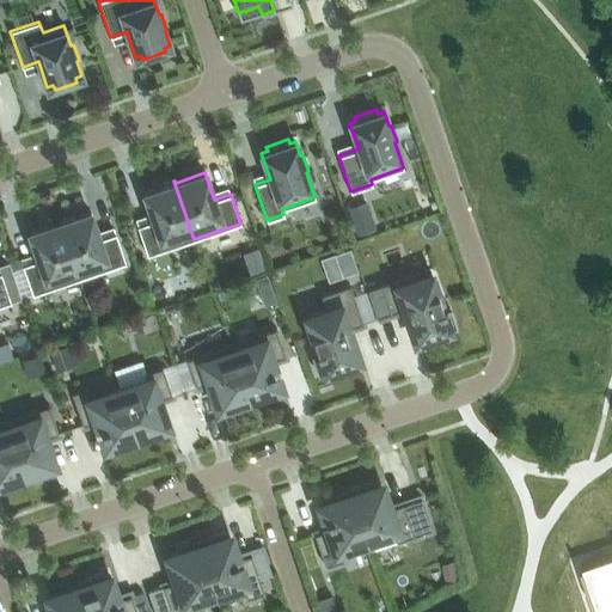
[(159,188),(144,194),(153,221),(138,226),(147,256),(194,239),(173,181),(158,185),(159,188)]
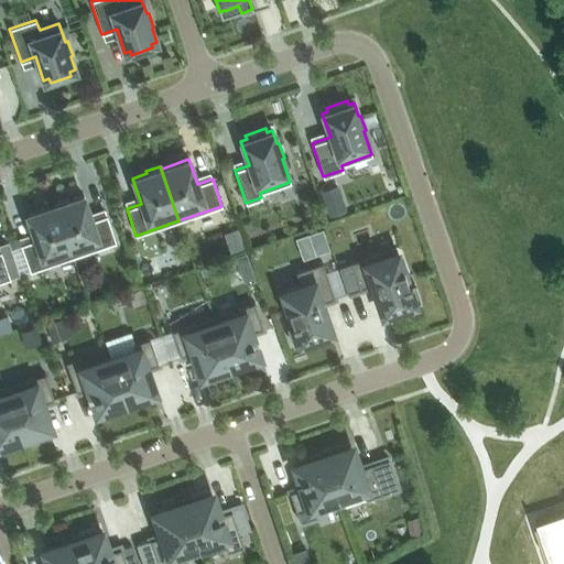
[(337,186),(322,192),(329,215),(345,209),(337,186)]
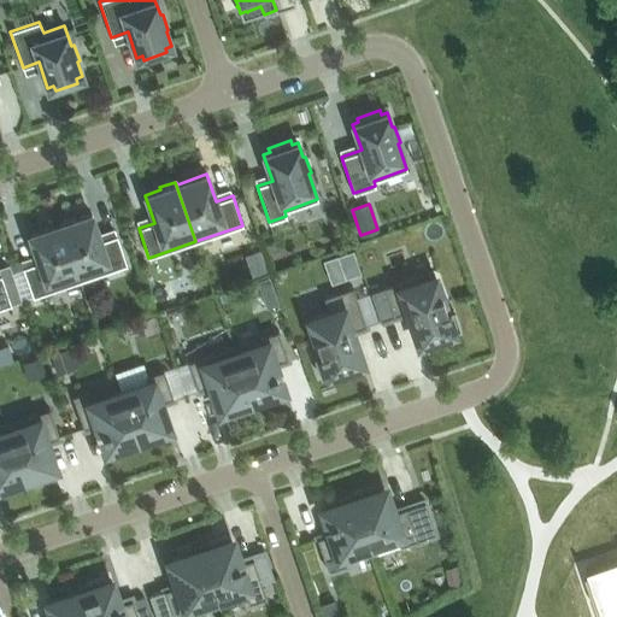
[(75,218),(75,216),(59,222),(80,281),(127,265),(116,235),(100,241),(90,213),(75,218)]
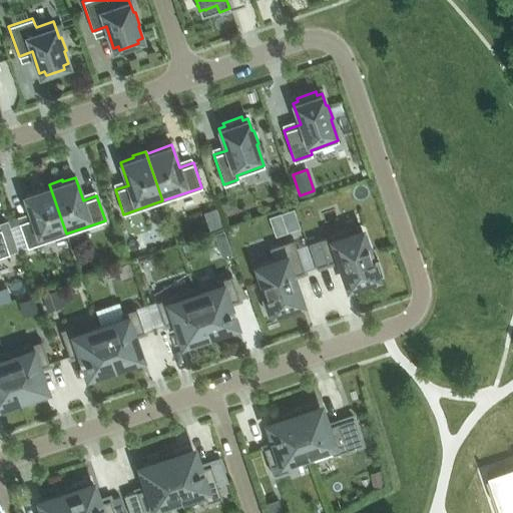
[(48,184),(49,186),(24,195),(32,217),(18,222),(27,246),(66,233),(49,184),(48,184)]
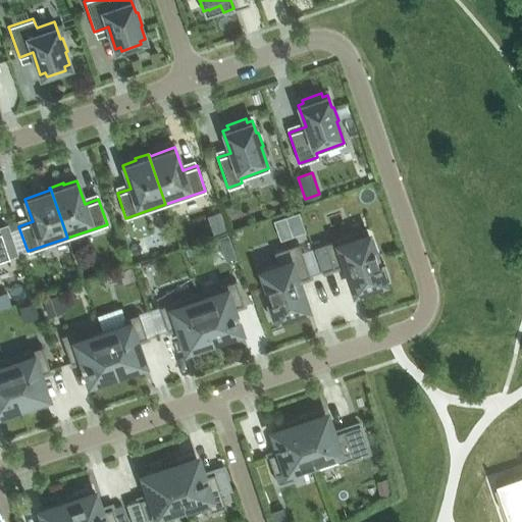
[(212,213),(209,221),(213,233),(226,228),(220,211),(212,213)]
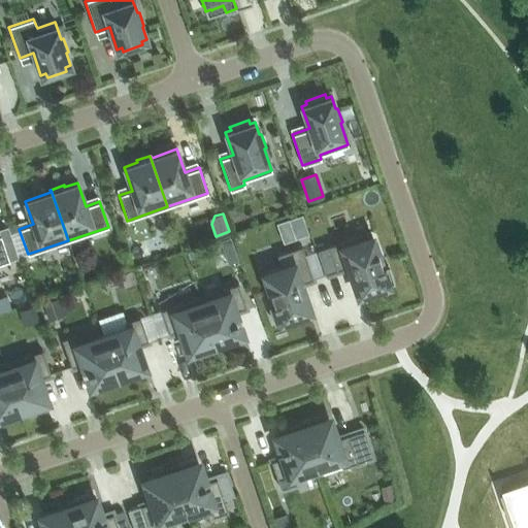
[(301,215),(288,219),(294,238),(308,233),(301,215)]
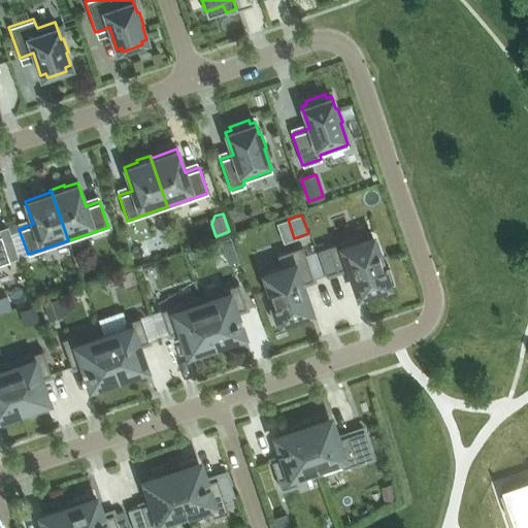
[(369,236),(367,231),(316,249),(324,274),(352,265),(361,293),(394,282),(386,257),(384,258),(387,265),(383,266),(382,263),(381,263),(371,235),(369,236)]
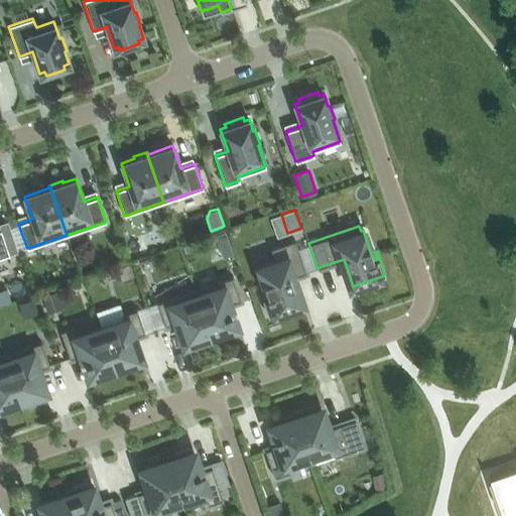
[(0,257),(9,255),(0,230),(0,257)]
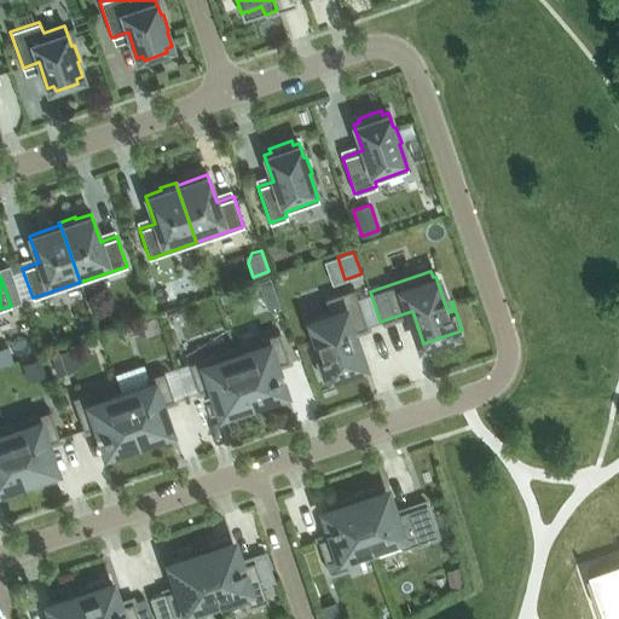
[(258,282),(267,308),(279,304),(270,278),(258,282)]
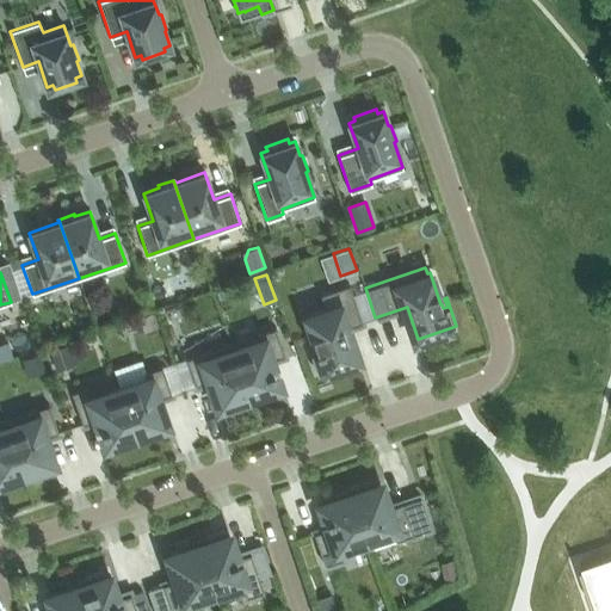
[(304,315),(304,316),(315,347),(314,347),(315,351),(312,352),(308,344),(307,345),(316,374),(355,360),(344,328),(362,322),(349,284),(320,294),(325,308),(304,315)]
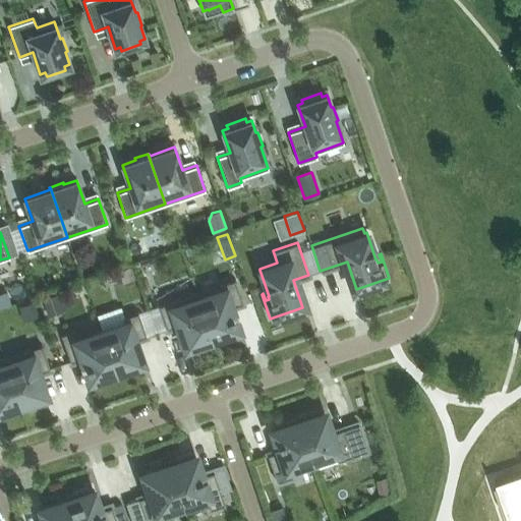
[(118,270),(122,282),(134,279),(130,266),(118,270)]
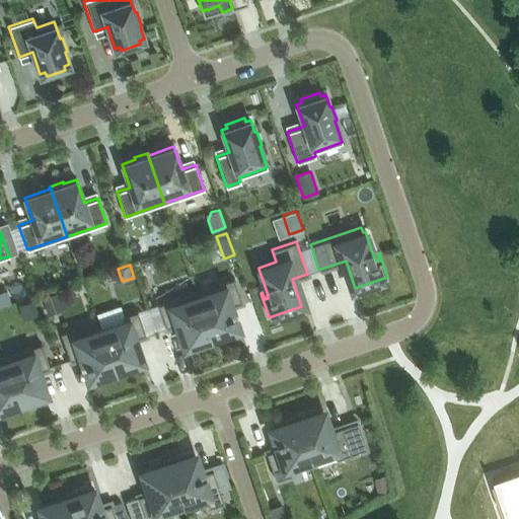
[(198,296),(196,297),(211,338),(212,342),(236,334),(231,316),(230,312),(229,312),(227,307),(241,302),(233,279),(218,284),(219,289),(198,296)]
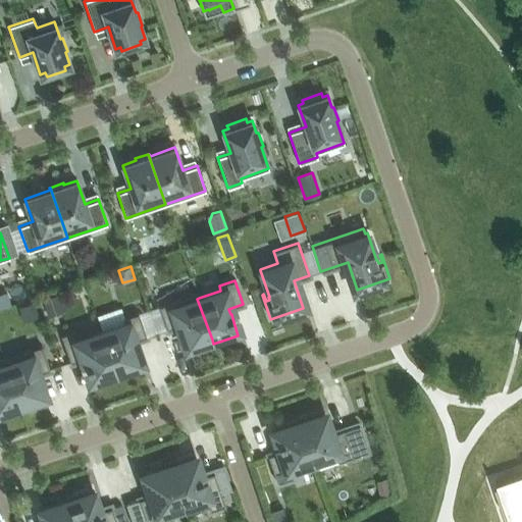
[(13,289),(0,294),(0,306),(17,300),(13,289)]
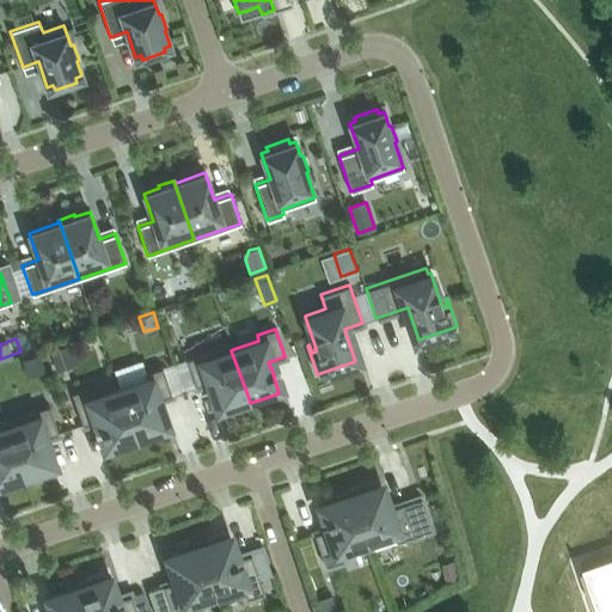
[(49,352),(56,371),(77,363),(69,344),(49,352)]
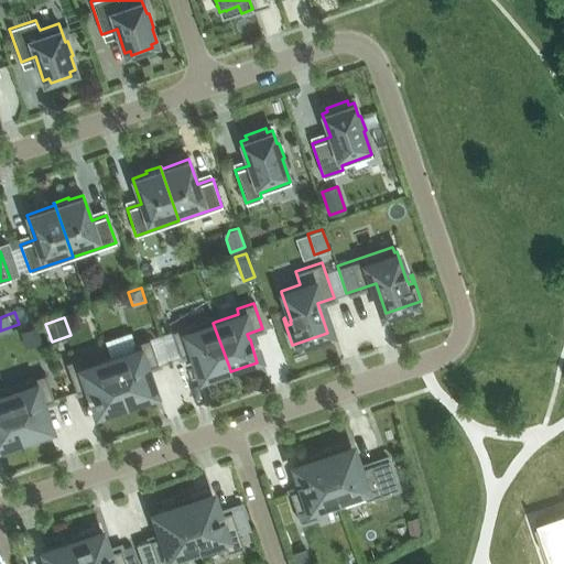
[(171,332),(161,335),(170,360),(180,357),(195,351),(205,380),(207,380),(205,375),(229,367),(213,323),(215,322),(213,317),(171,332)]
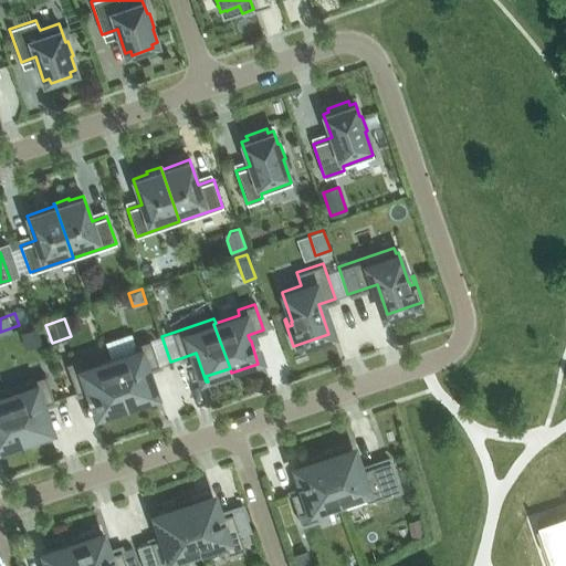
[(20,333),(25,348),(42,343),(37,327),(20,333)]
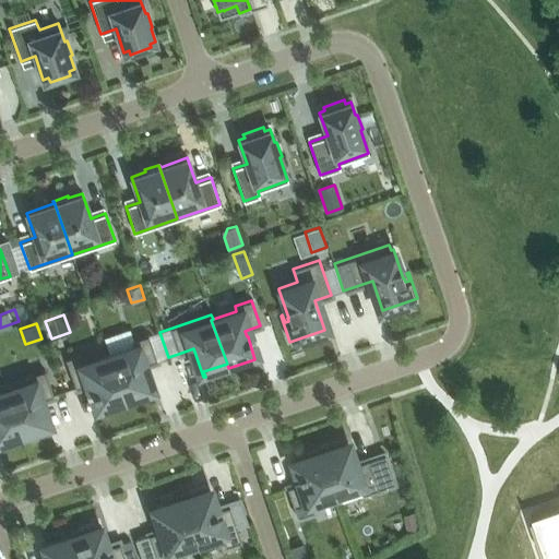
[(133,346),(109,354),(126,403),(152,394),(142,366),(156,360),(168,357),(159,332),(147,335),(131,341),(133,346)]
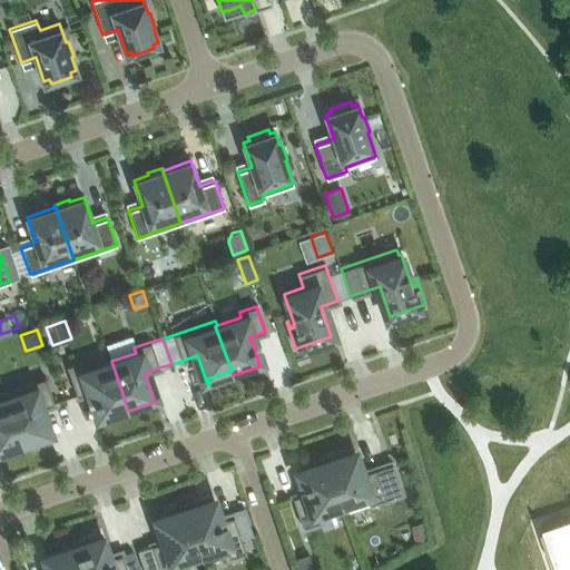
[(82,360),(66,365),(77,395),(91,391),(94,397),(95,402),(96,402),(101,420),(128,411),(111,361),(86,370),(82,360)]
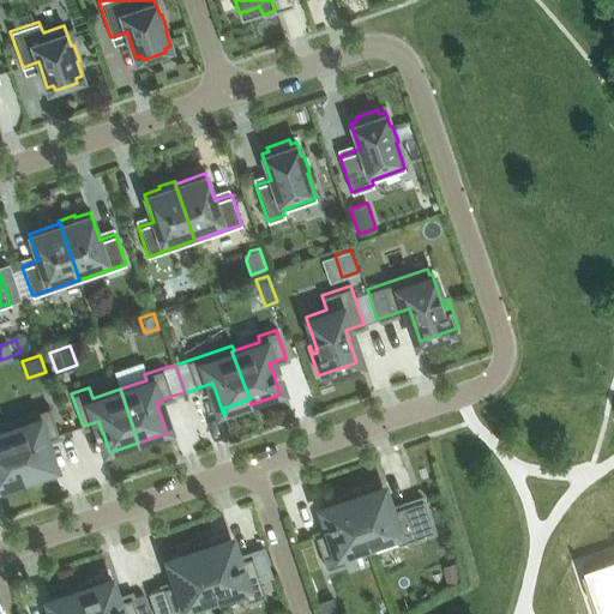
[(4,421),(5,426),(7,426),(24,476),(49,468),(52,473),(53,473),(42,439),(59,434),(49,405),(4,421)]
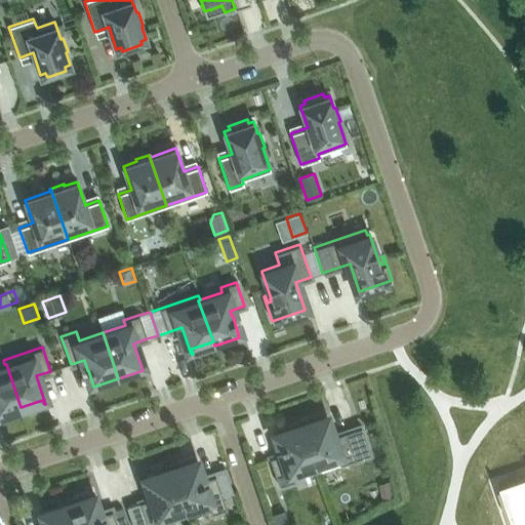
[(0,418),(22,411),(21,407),(6,364),(4,364),(0,365),(0,418)]
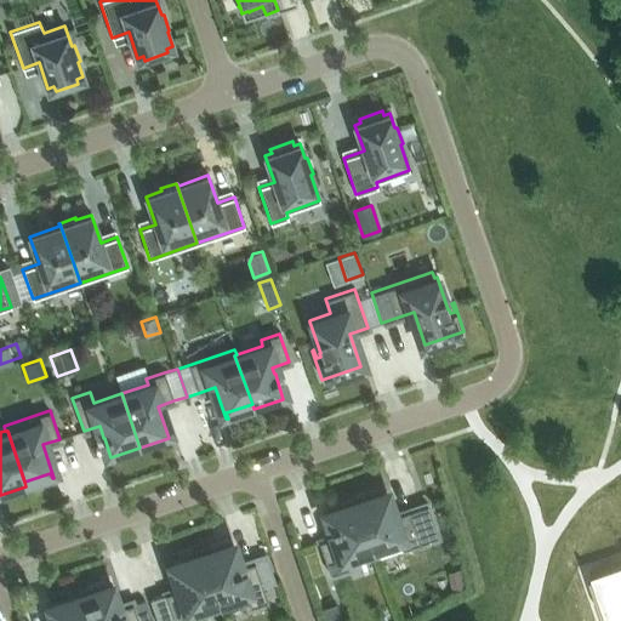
[(353,494),(371,550),(398,541),(402,551),(420,545),(420,543),(437,537),(426,506),(393,517),(381,484),(353,494)]
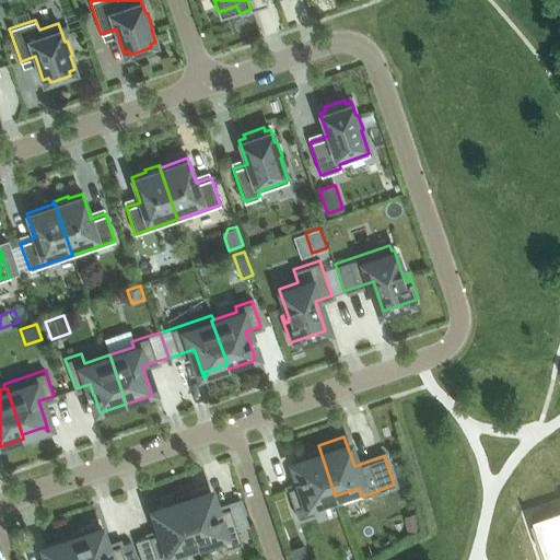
[(335,496),(318,445),(292,454),(299,473),(298,473),(299,478),(300,478),(302,485),(288,489),(298,518),(314,513),(311,504),(335,496)]
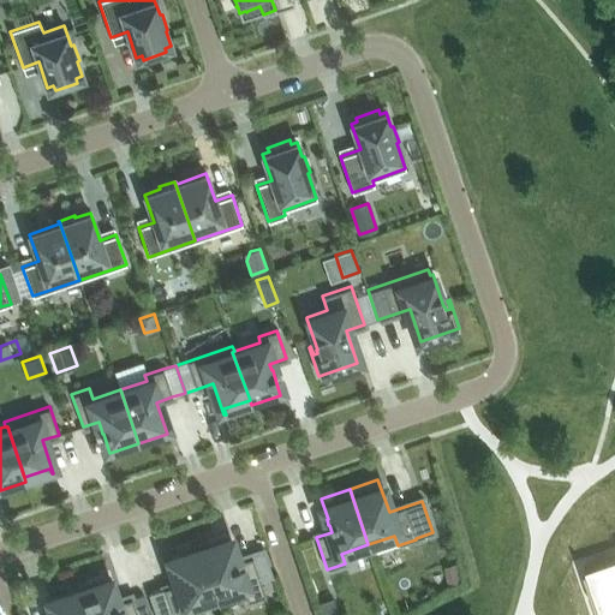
[(225,531),(196,542),(198,547),(216,601),(219,605),(245,596),(248,601),(266,595),(252,556),(237,561),(237,560),(236,561),(225,531)]
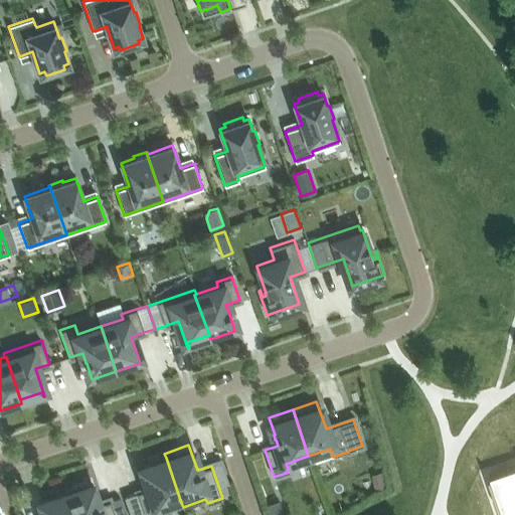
[(137,493),(124,497),(130,514),(147,514),(181,503),(166,458),(144,466),(143,461),(141,462),(150,488),(137,493)]
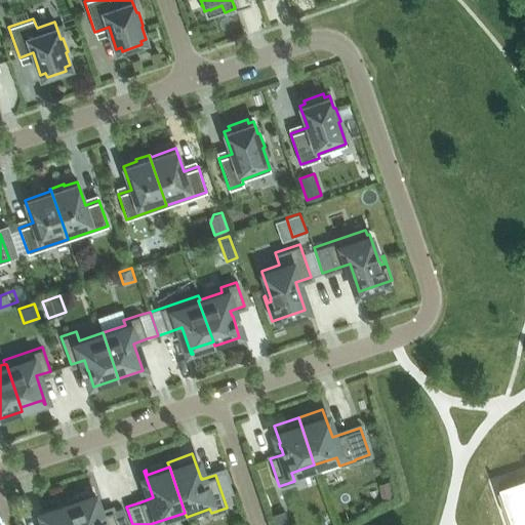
[(215,475),(223,495),(233,492),(226,471),(215,475)]
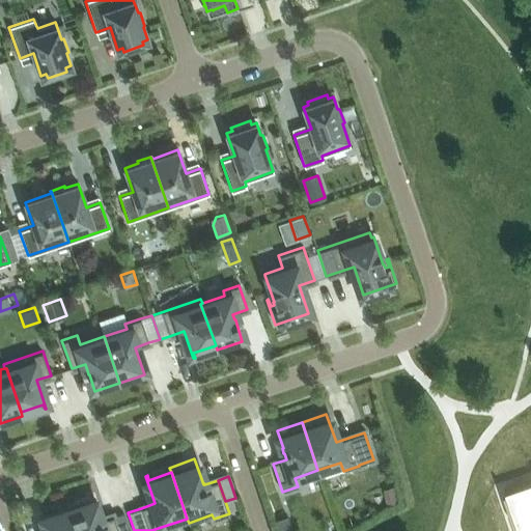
[(530,530),(530,481),(504,491),(518,530),(530,530)]
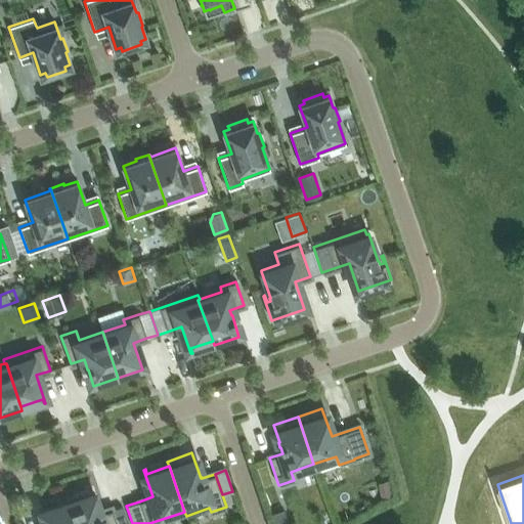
[(388,480),(377,483),(382,497),(393,494),(388,480)]
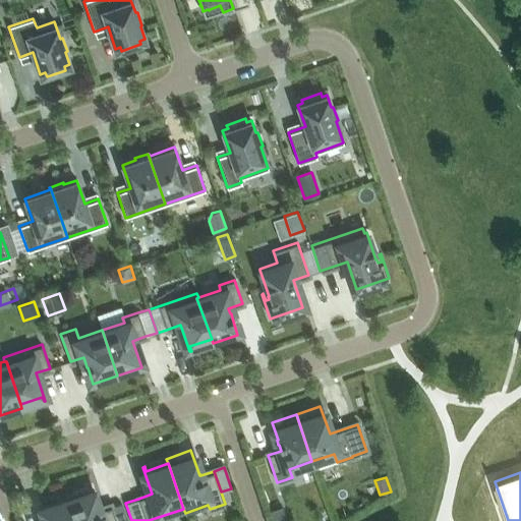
[(64,494),(65,498),(73,520),(116,520),(111,507),(99,511),(98,510),(89,485),(64,494)]
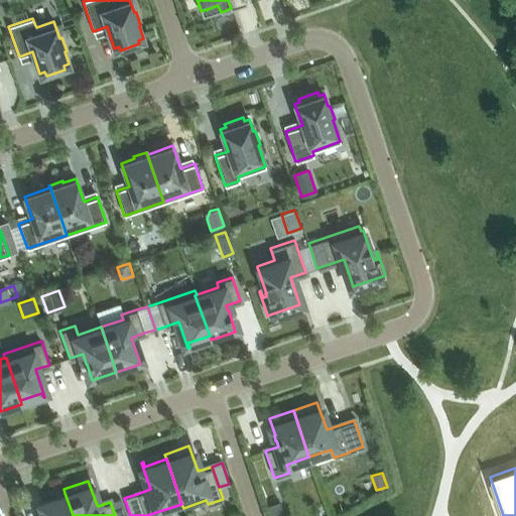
[(73,515),(65,493),(43,501),(41,496),(40,497),(46,515),(73,515)]
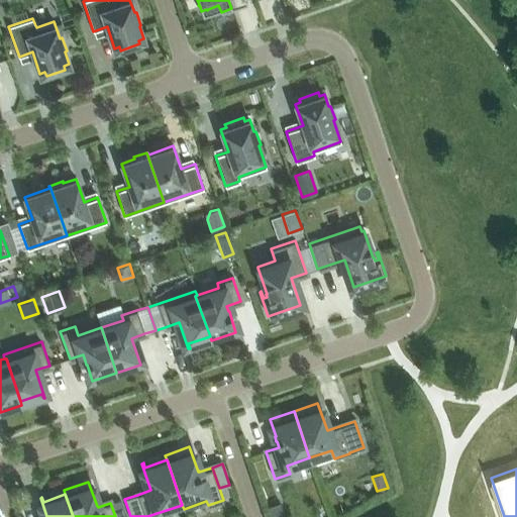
[(268,506),(271,516),(284,516),(285,516),(280,502),(268,506)]
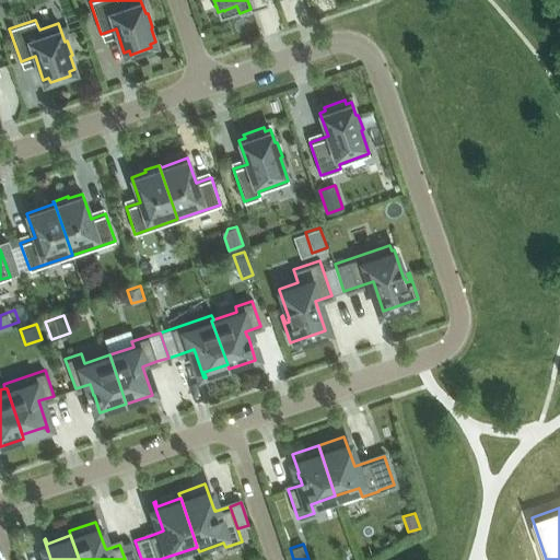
[(123,550),(125,559),(136,559),(131,547),(123,550)]
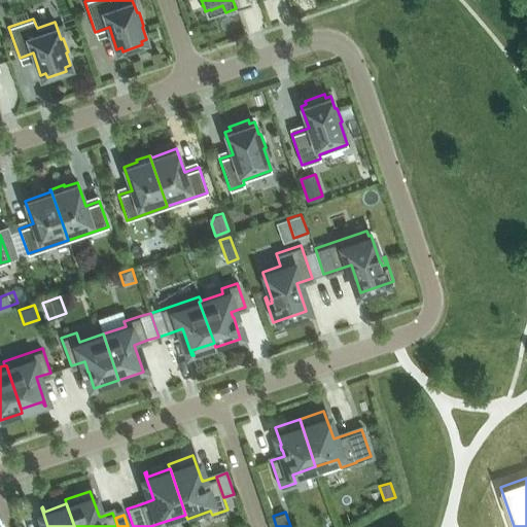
All buildings are outlined.
